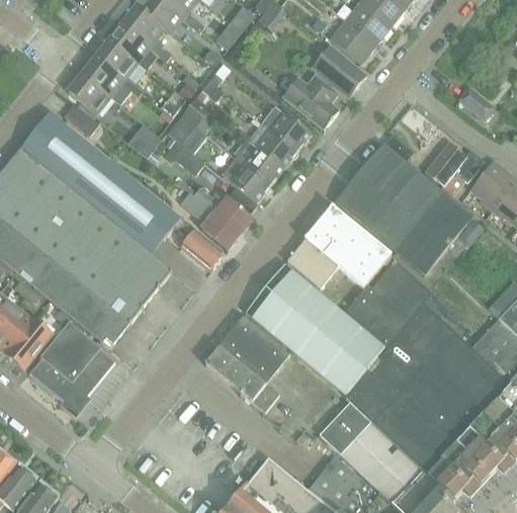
[(150,0),(143,10),(164,27),(164,28),(170,33),(181,19),(184,15),(164,0),(150,0)]
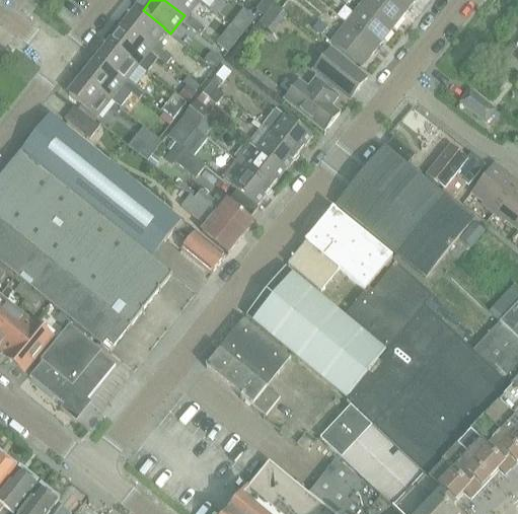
[(187,12),(197,0),(164,0),(185,15),(181,19),(191,25),(196,19),(187,12)]
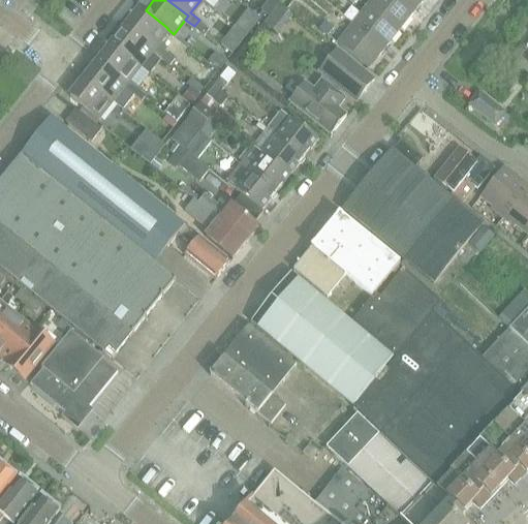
[(265,0),(259,6),(268,12),(279,0),(265,0)]
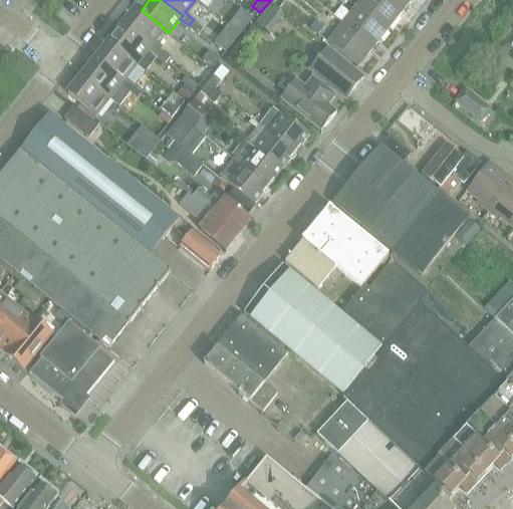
[(359,0),(358,1),(388,25),(403,6),(395,0),(359,0)]
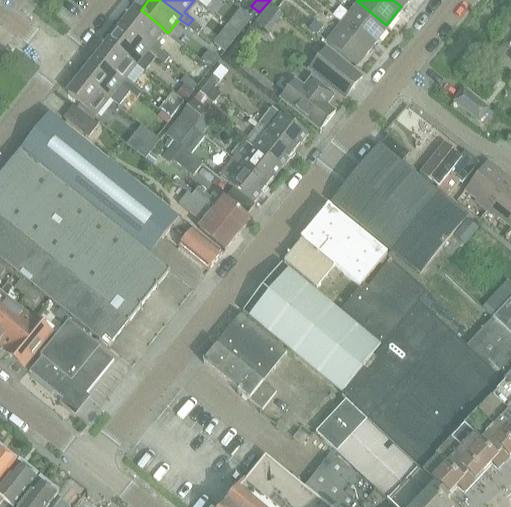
[(342,20),(371,44),(386,25),(357,1),(342,20)]
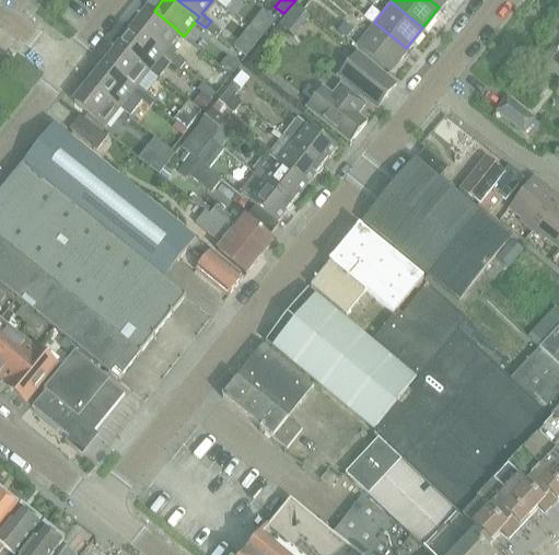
[(165,45),(177,31),(177,30),(154,11),(148,6),(132,24),(163,48),(160,53),(170,59),(175,53),(165,45)]
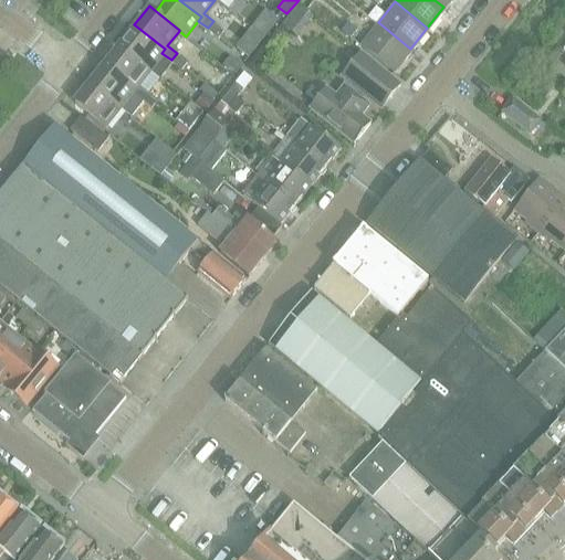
[(265,7),(261,12),(273,22),(278,17),(265,7)]
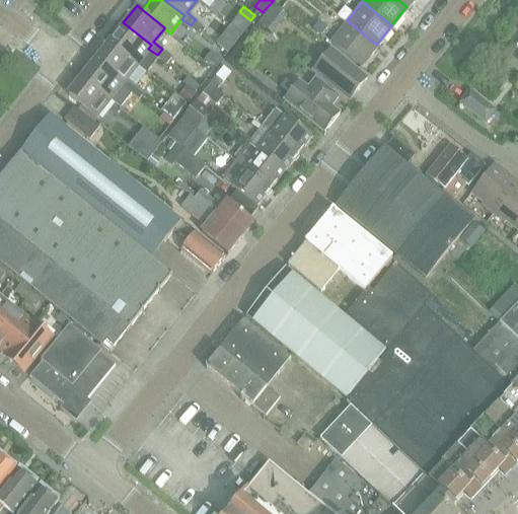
[(199,32),(204,26),(196,19),(191,25),(199,32)]
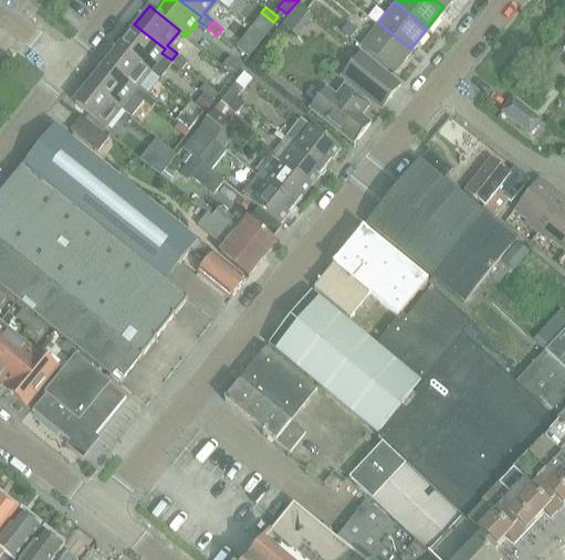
[(341,29),(349,35),(356,27),(347,21),(341,29)]
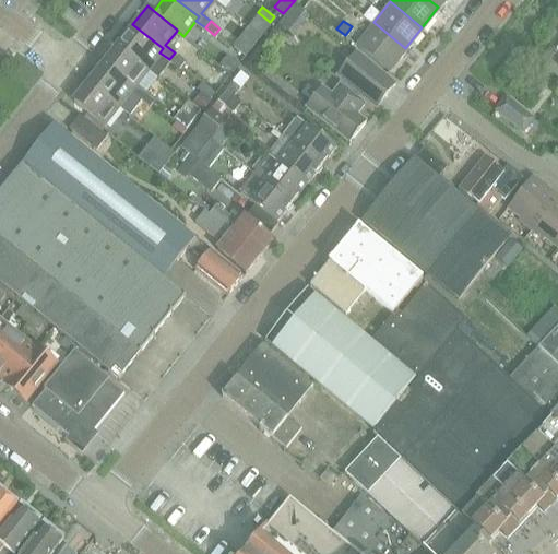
[(389,69),(405,48),(374,22),(356,43),(389,69)]
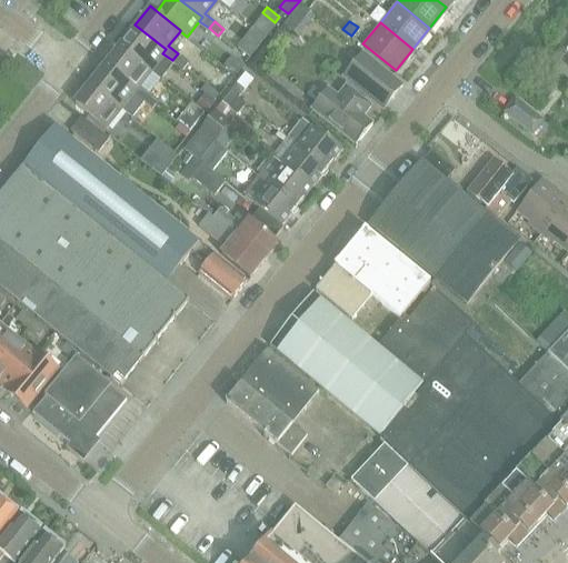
[(135,24),(119,43),(160,76),(161,77),(172,60),(162,53),(166,49),(135,24)]
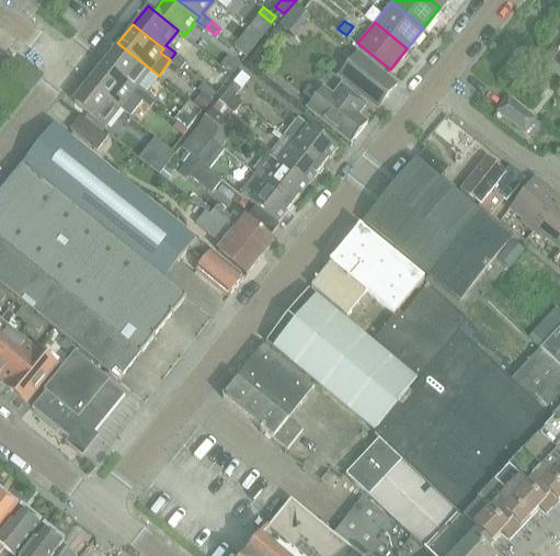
[(239,37),(233,44),(246,54),(251,47),(239,37)]
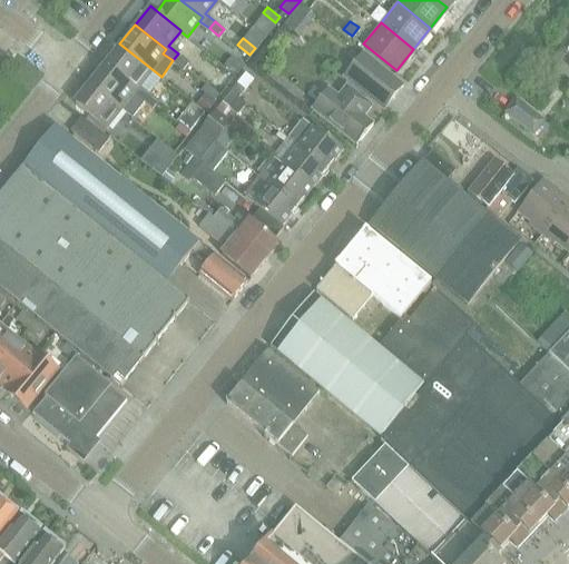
[(119,43),(105,62),(136,87),(133,91),(143,98),(148,91),(160,76),(119,43)]
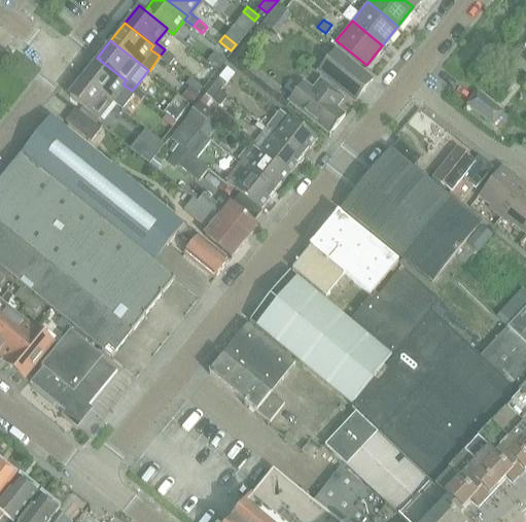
[(336,46),(317,69),(354,99),(372,76),(336,46)]
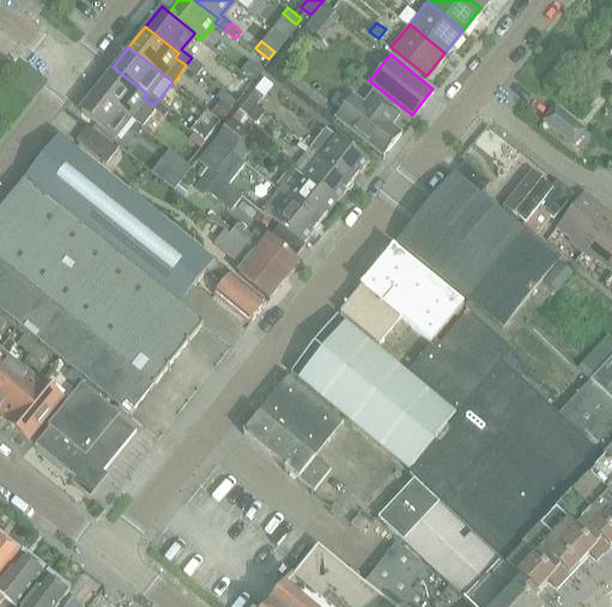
[(195,73),(201,65),(192,58),(186,65),(195,73)]
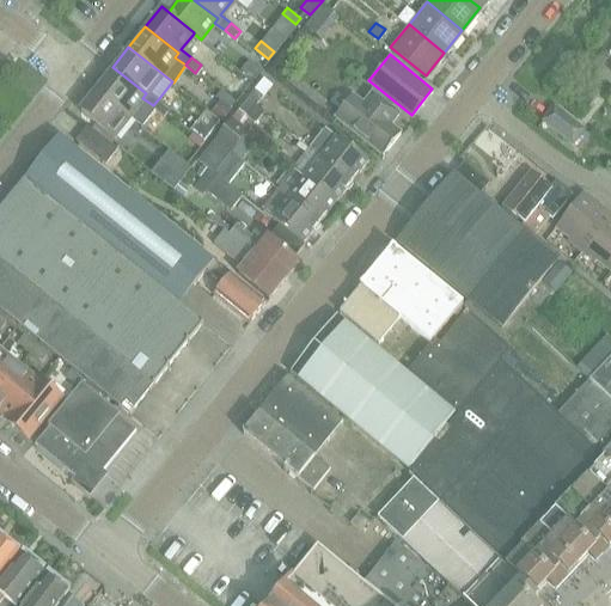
[(248,57),(239,67),(252,78),(261,67),(248,57)]
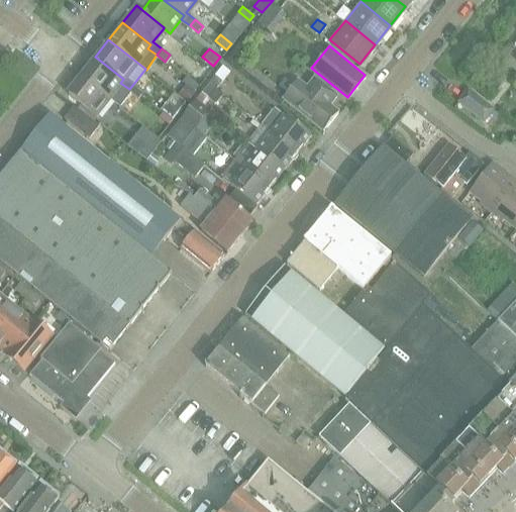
[(123,79),(95,57),(81,74),(109,96),(119,104),(130,90),(129,89),(120,83),(123,79)]
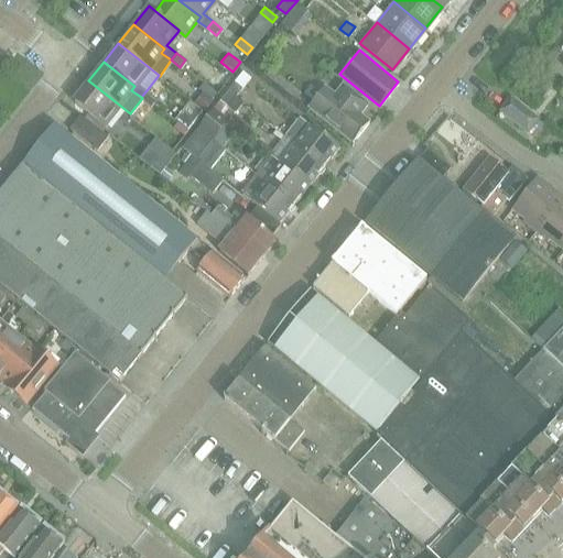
[(234,79),(227,87),(235,94),(241,86),(250,75),(244,70),(242,68),(234,79)]
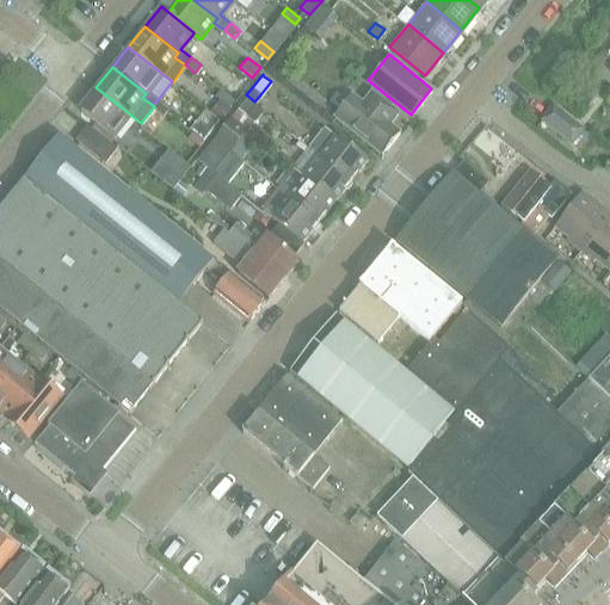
[(129,113),(96,87),(79,107),(114,135),(129,113)]
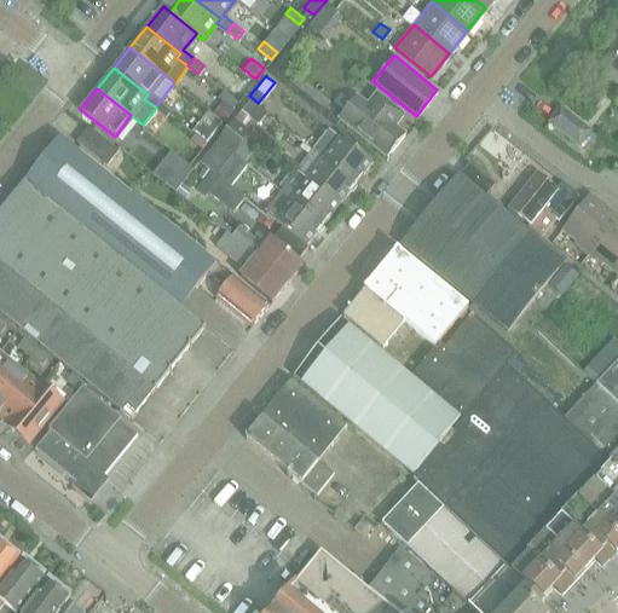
[(387,155),(404,133),(393,123),(403,113),(383,97),(376,91),(367,103),(358,96),(340,117),(387,155)]
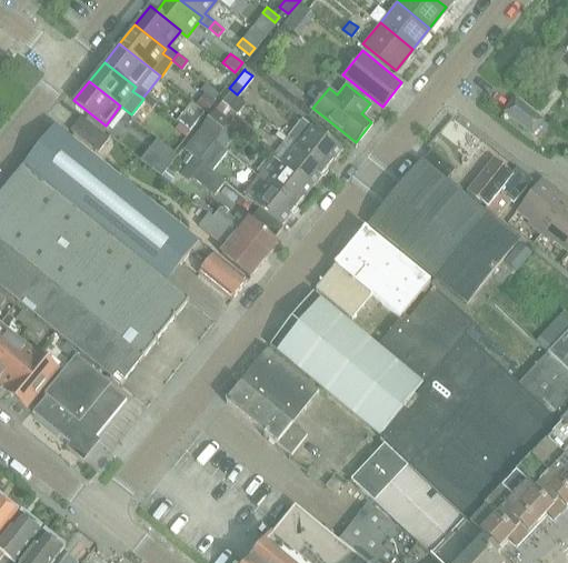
[(229,88),(215,107),(230,119),(236,111),(245,101),(237,94),(229,88)]
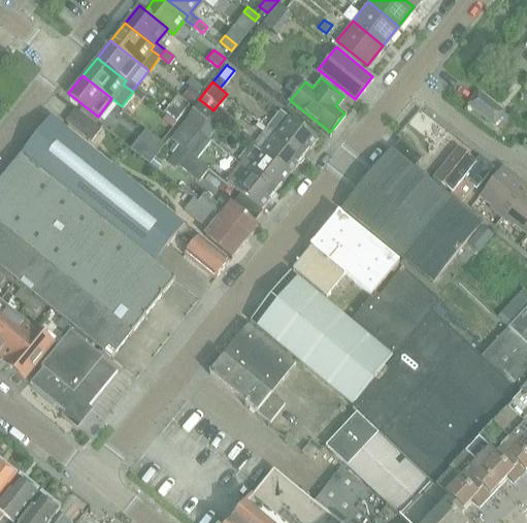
[(190,102),(199,92),(189,84),(180,95),(190,102)]
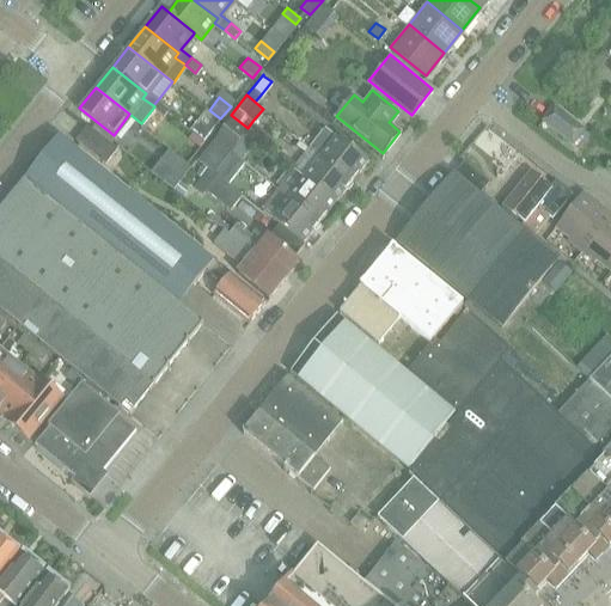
[(163,114),(170,105),(159,98),(153,105),(154,106),(163,114)]
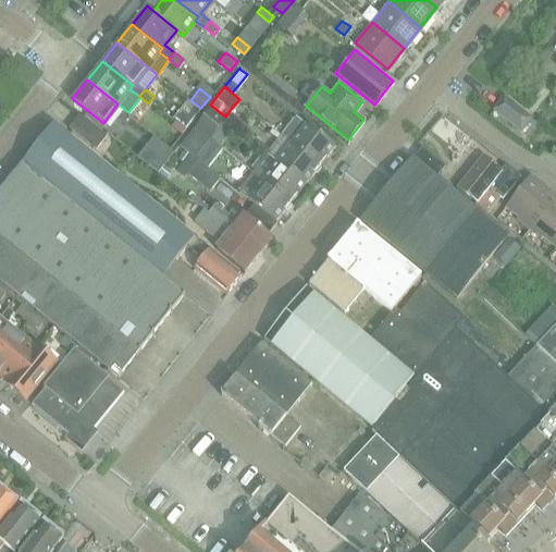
[(520,129),(531,115),(504,94),(493,108),(520,129)]
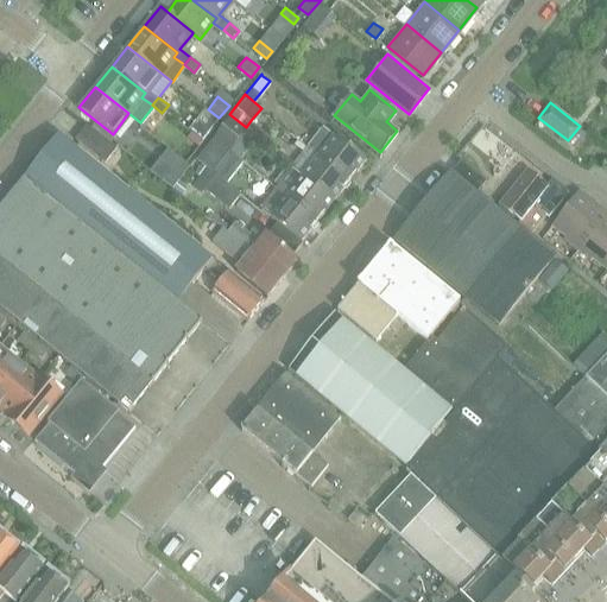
[(217,118),(202,106),(187,126),(191,130),(202,138),(217,118)]
